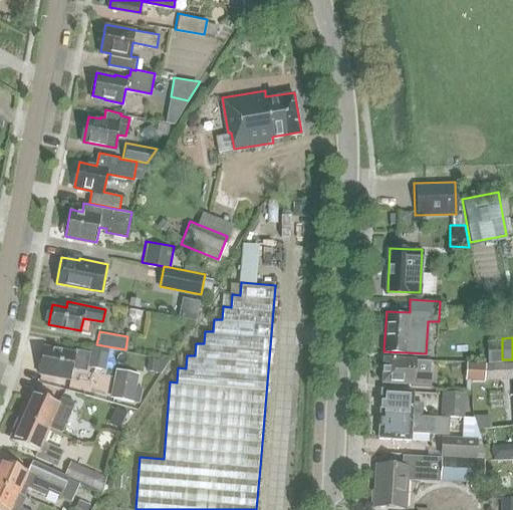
[(91,344),(90,351),(98,352),(95,365),(88,363),(87,364),(105,367),(109,348),(91,344)]
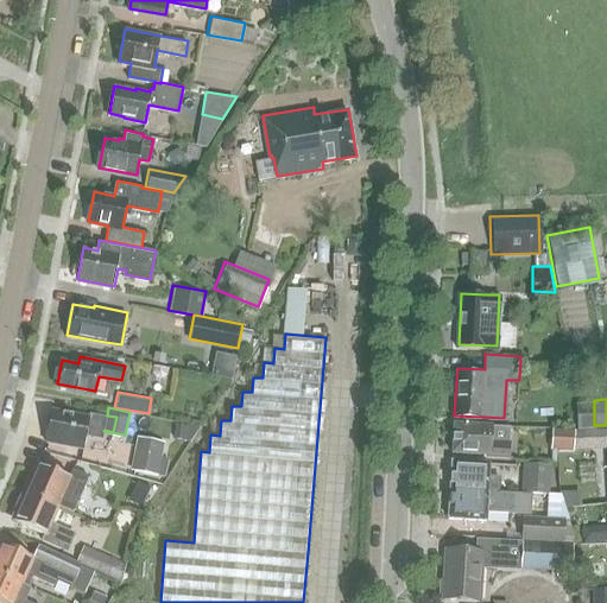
[(107,416),(90,412),(89,416),(52,408),(46,438),(84,446),(88,427),(103,431),(105,430),(113,432),(117,417),(107,416)]
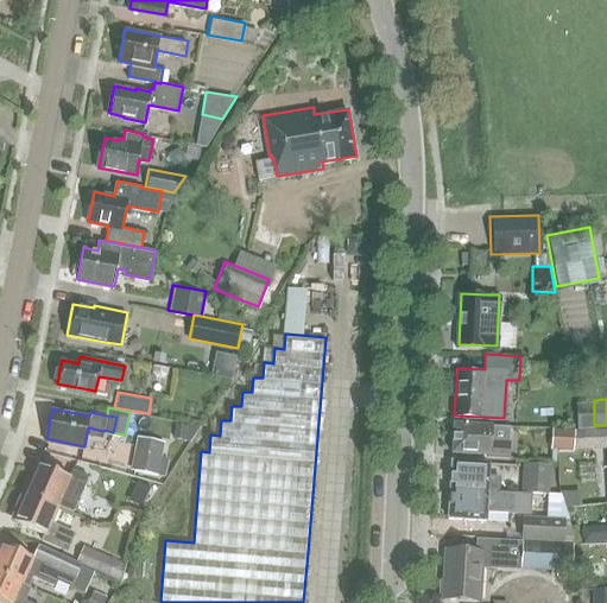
[(188,424),(187,438),(191,439),(202,424),(188,421),(188,424)]
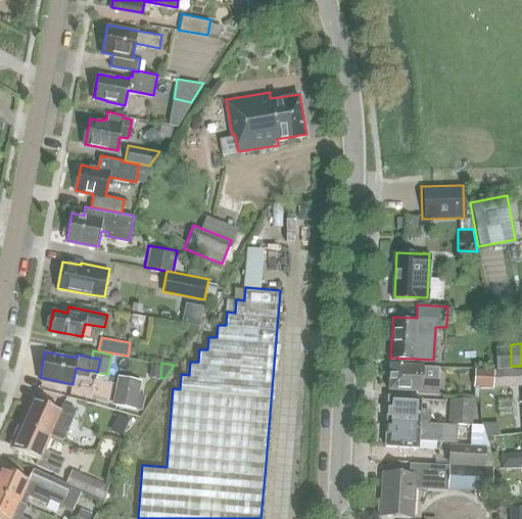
[(439,366),(423,365),(390,363),(389,387),(437,390),(439,366)]
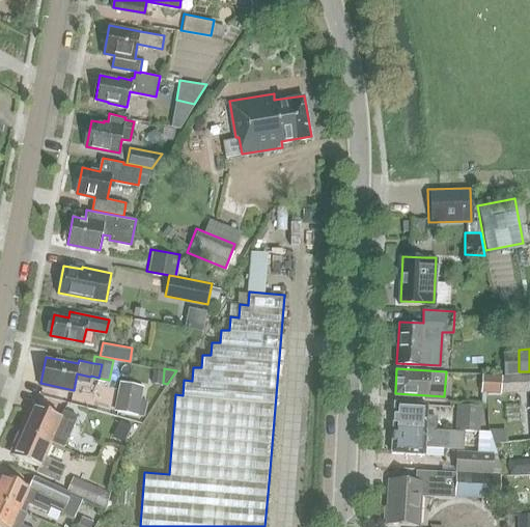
[(163,383),(164,370),(155,369),(152,382),(163,383)]
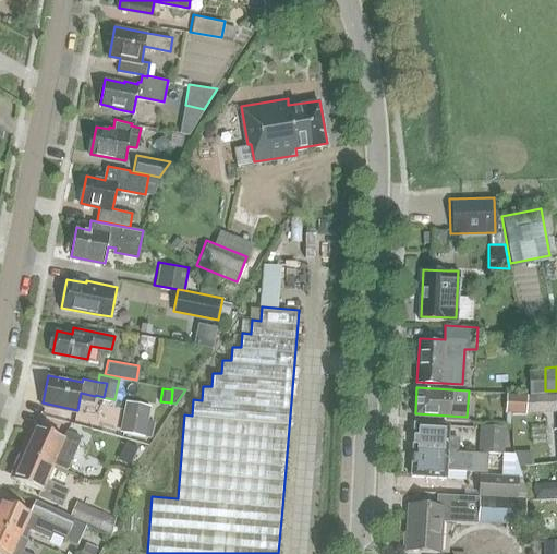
[(527,412),(528,394),(506,393),(505,411),(527,412)]
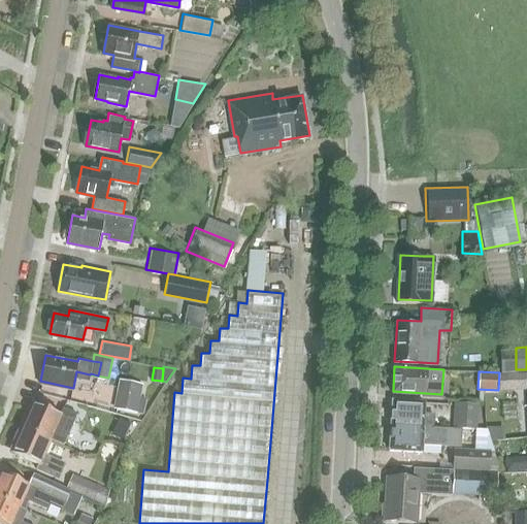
[(137,412),(143,382),(119,378),(113,406),(137,412)]
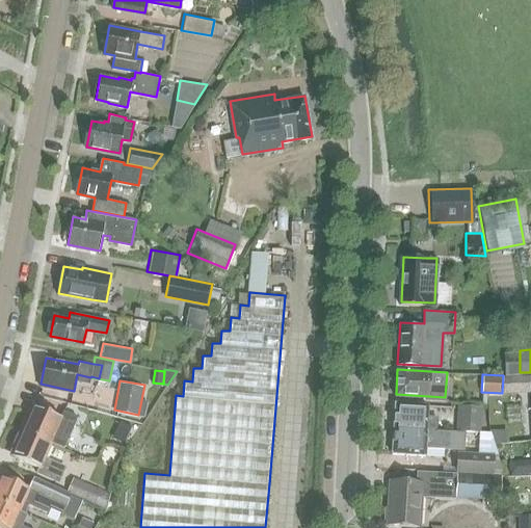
[(428,417),(428,404),(396,402),(394,427),(431,429),(431,425),(435,425),(435,427),(437,427),(437,417),(428,417)]
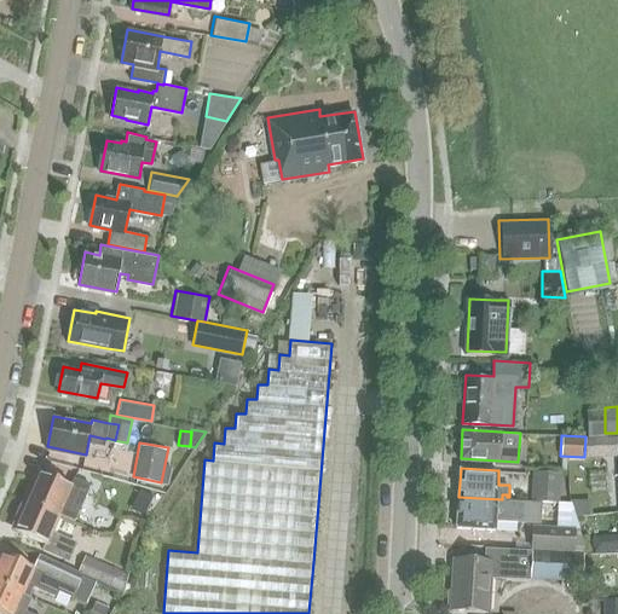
[(560,471),(531,469),(529,498),(558,500),(560,471)]
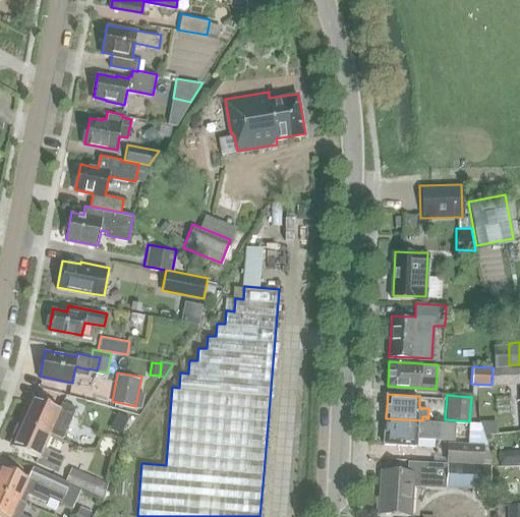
[(65,439),(73,420),(78,408),(63,402),(60,407),(36,396),(32,404),(30,402),(22,419),(50,432),(65,439)]
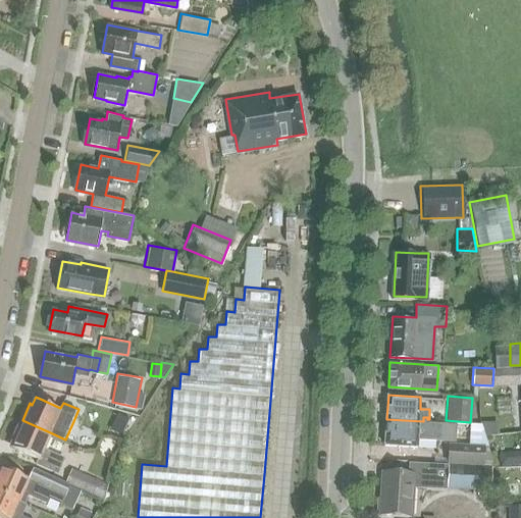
[(114,419),(125,425),(128,417),(117,412),(114,419)]
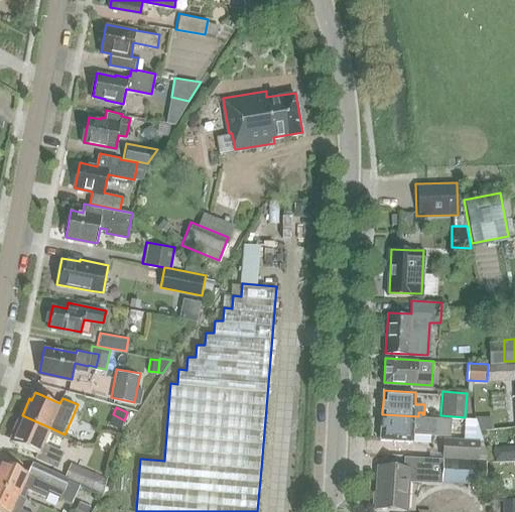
[(424,416),(424,414),(422,414),(422,412),(418,412),(418,416),(382,414),(381,437),(413,439),(413,431),(436,432),(436,416),(424,416)]
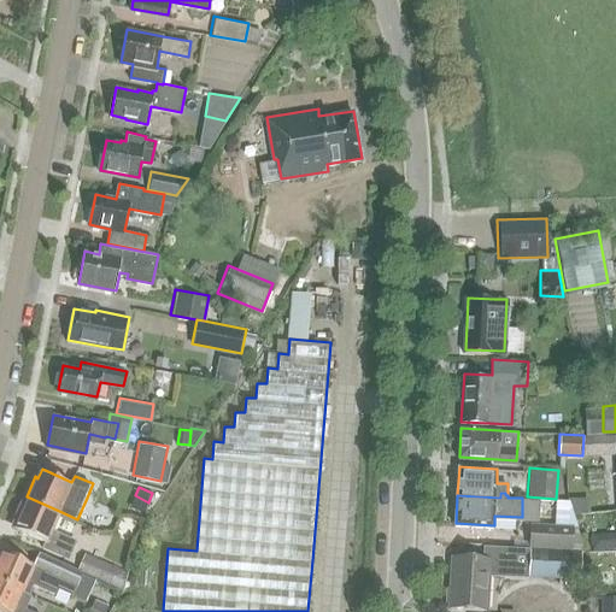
[(52,529),(59,511),(27,496),(17,517),(21,518),(17,528),(46,540),(44,546),(69,557),(76,542),(66,539),(68,535),(52,529)]
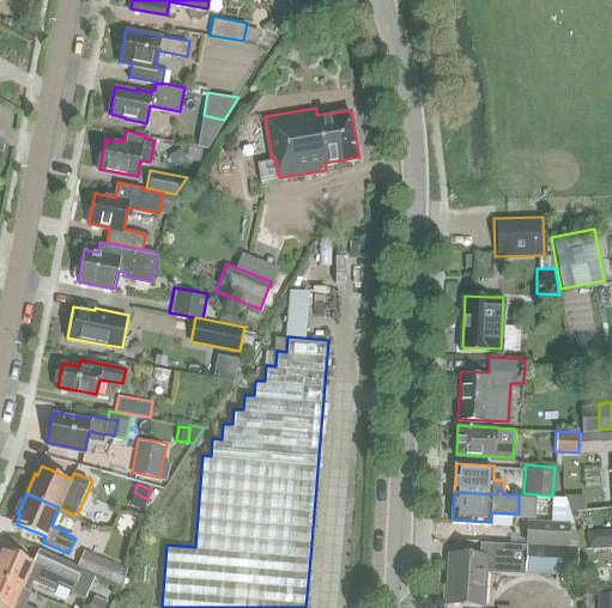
[(574,521),(565,496),(552,496),(550,520),(568,521),(574,521)]
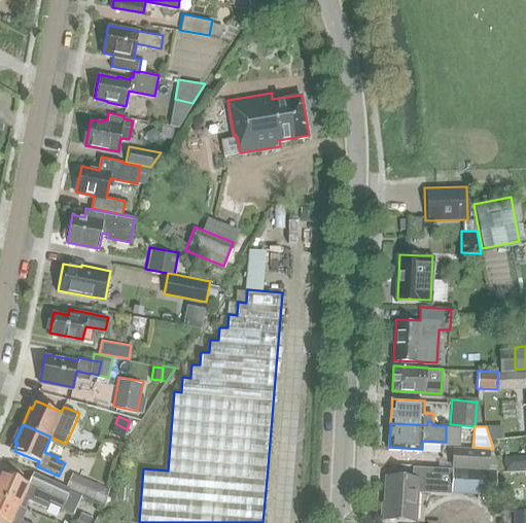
[(461,466),(461,467),(487,469),(487,468),(488,448),(472,447),(451,446),(450,466),(461,466)]
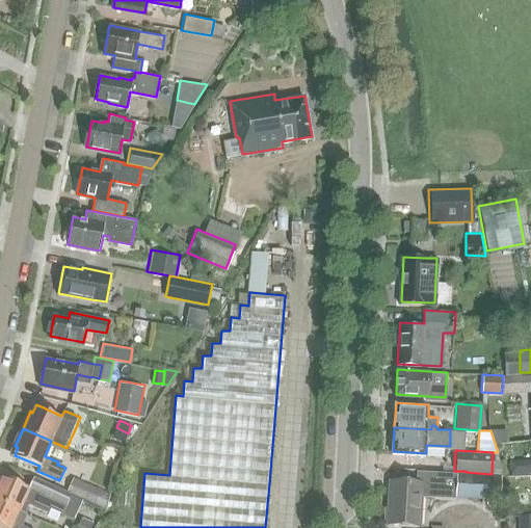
[(530,457),(510,459),(510,473),(530,472),(530,457)]
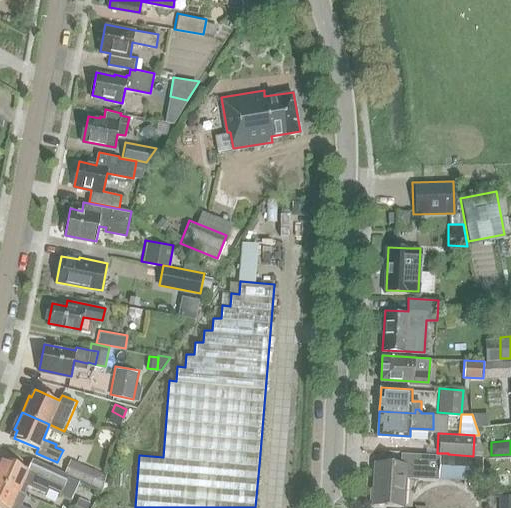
[(440,454),(426,453),(401,452),(401,463),(376,461),(373,503),(404,505),(405,477),(438,478),(438,477),(440,454)]
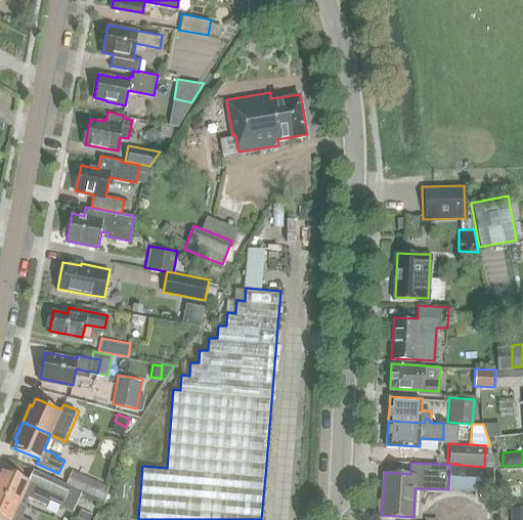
[(484,466),(484,467),(459,465),(450,465),(448,488),(490,490),(491,467),(484,466)]
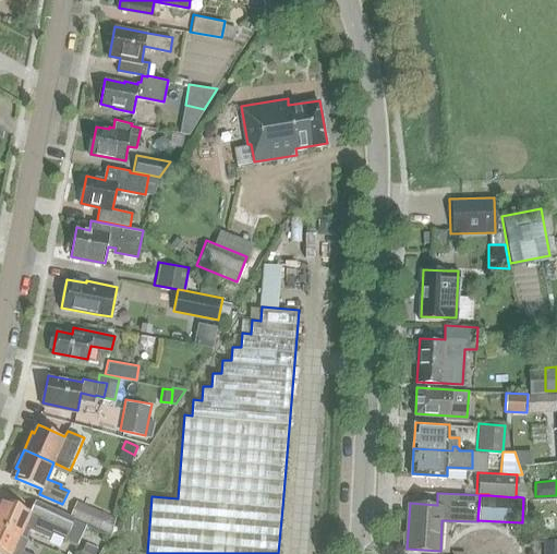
[(74,517),(58,509),(36,500),(32,510),(1,496),(0,497),(0,525),(21,534),(26,537),(31,528),(51,537),(53,531),(65,538),(74,517)]
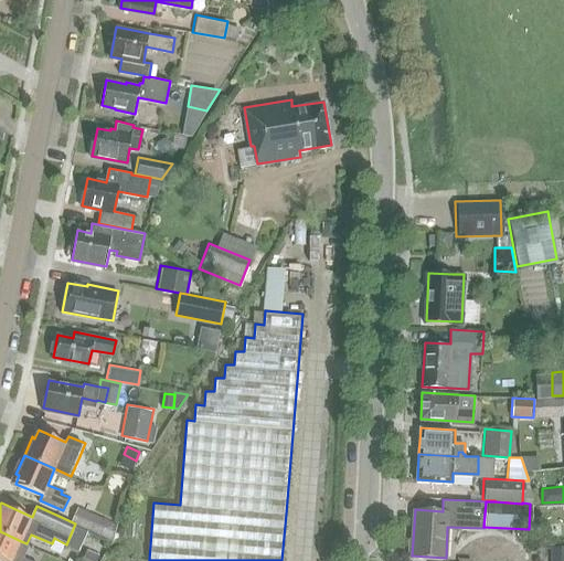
[(106,519),(77,506),(70,521),(99,535),(106,519)]
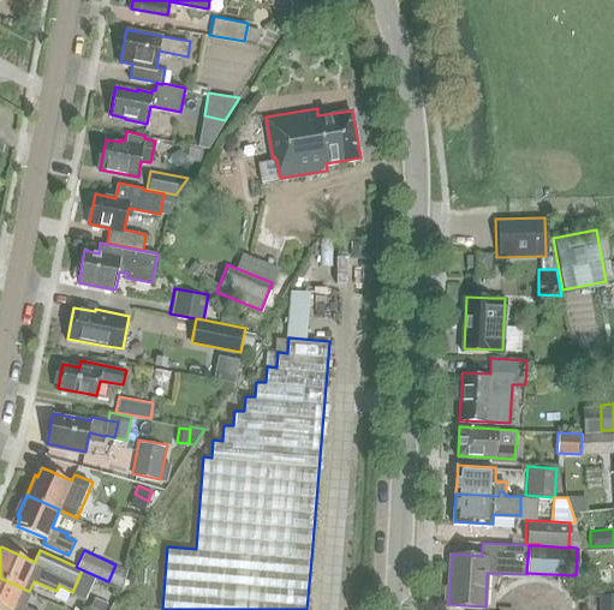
[(37,609),(17,602),(23,588),(0,578),(0,609),(3,609),(37,609)]
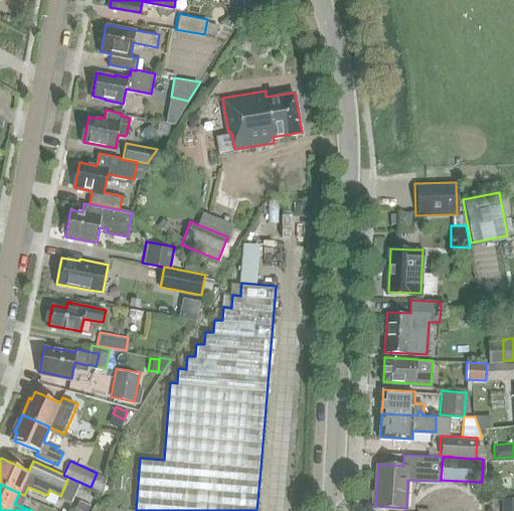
[(513,496),(503,497),(504,508),(513,507),(513,496)]
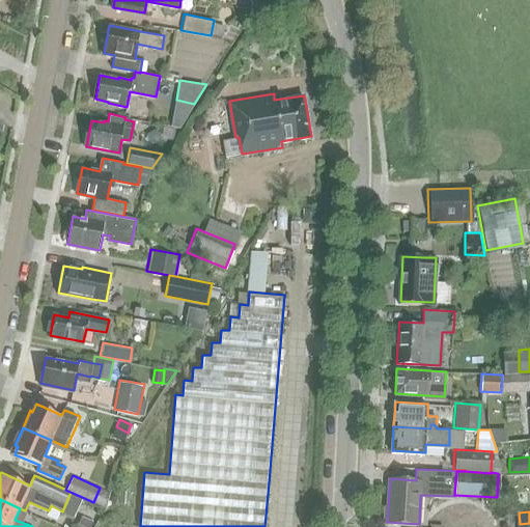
[(88,526),(92,519),(80,514),(74,526),(88,526)]
